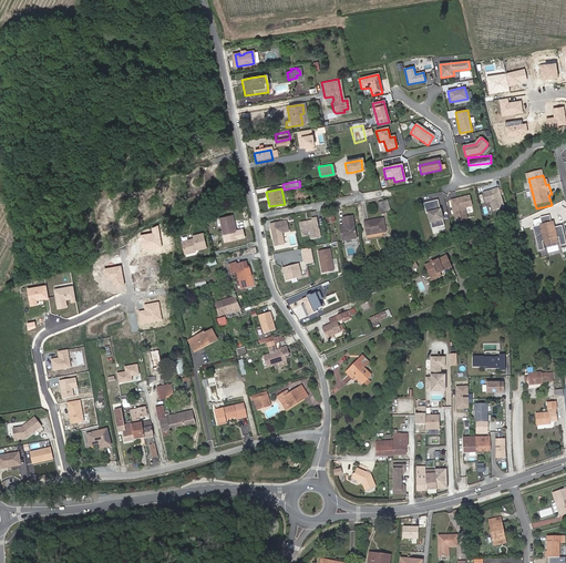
[(490,204),(492,214),(503,212),(498,192),(483,195),(485,204),(490,204)]
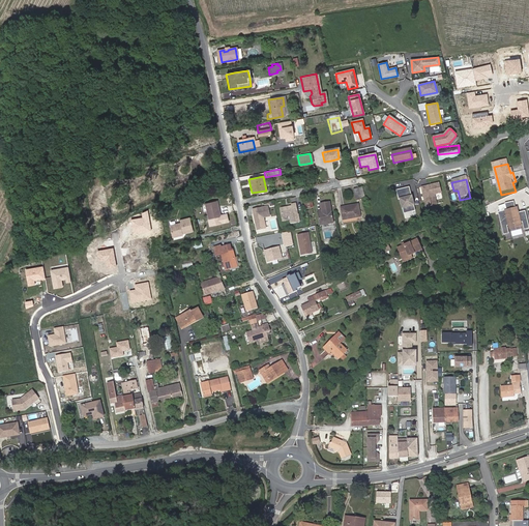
[(425,187),(420,188),(424,208),(436,206),(434,196),(441,195),(439,184),(430,186),(429,187),(425,188),(425,187)]
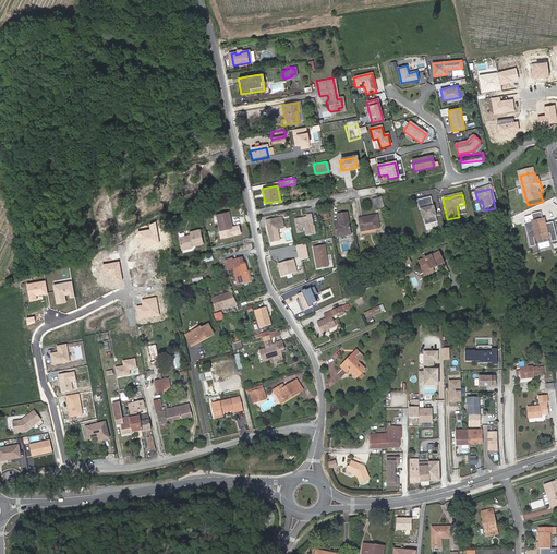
[(421,211),(424,226),(436,224),(431,197),(416,201),(419,211),(421,211)]
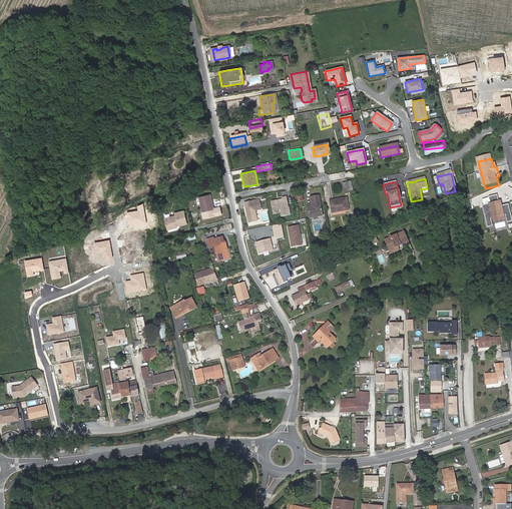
[(343,195),(350,194),(347,182),(340,184),(343,195)]
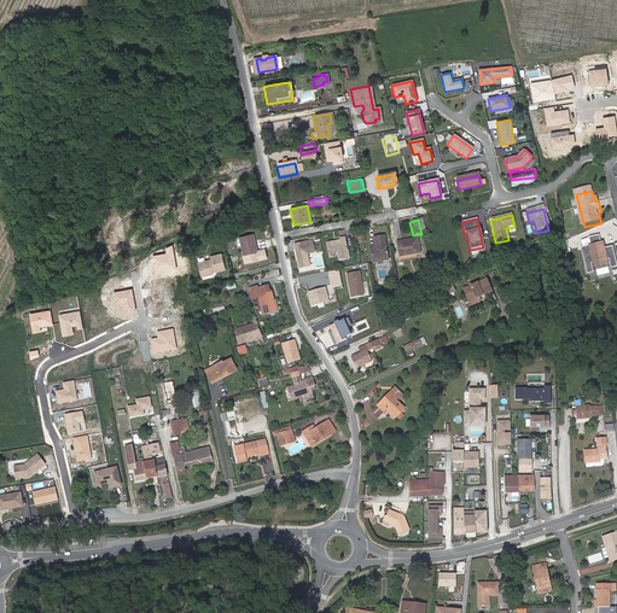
[(359,231),(350,232),(353,245),(361,243),(359,231)]
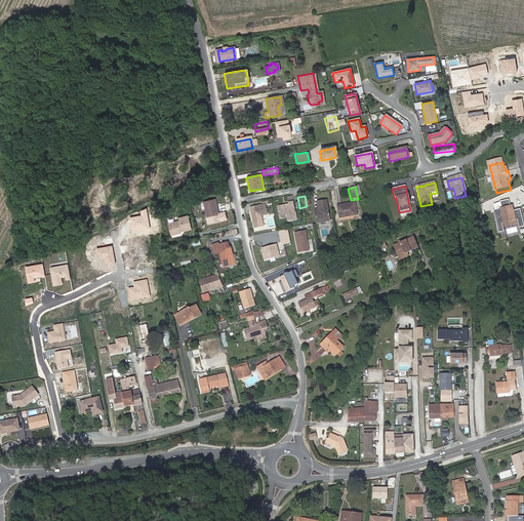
[(212,199),(201,202),(205,218),(216,215),(212,199)]
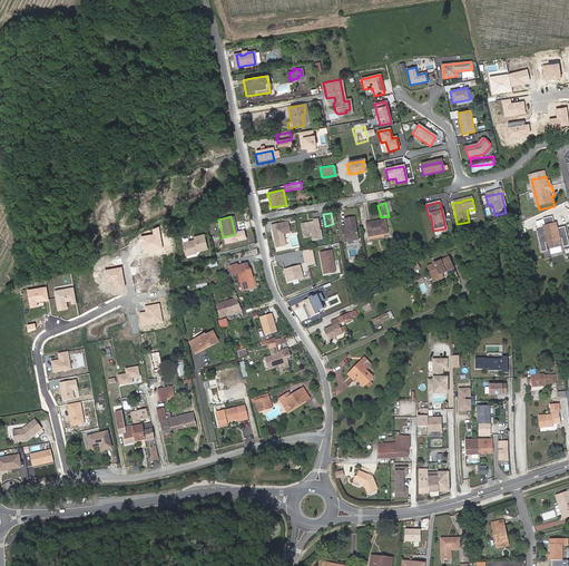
[(310,222),(298,224),(300,234),(307,233),(310,241),(319,238),(315,218),(310,220),(310,222)]
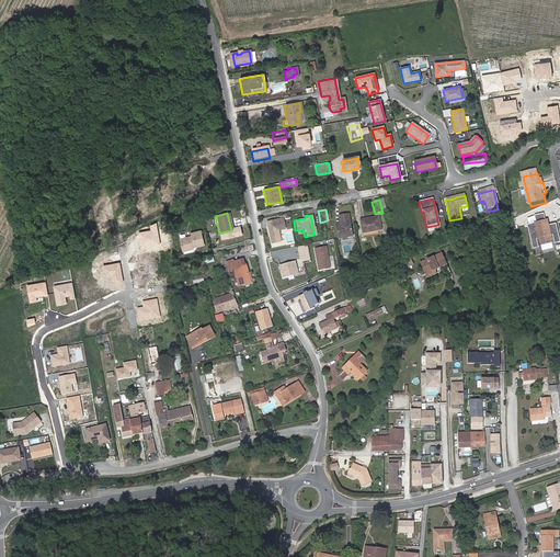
[(558,247),(559,246),(559,229),(559,227),(550,229),(547,217),(538,219),(539,226),(530,228),(537,252),(543,251),(541,247),(544,242),(553,240),(557,242),(558,247)]
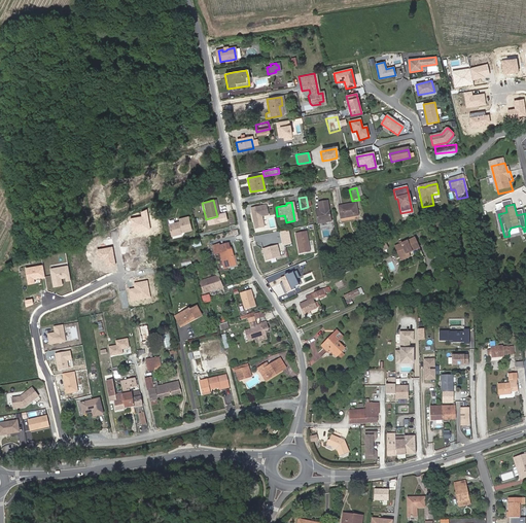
[(248,208),(251,224),(260,223),(258,216),(266,215),(264,205),(248,208)]
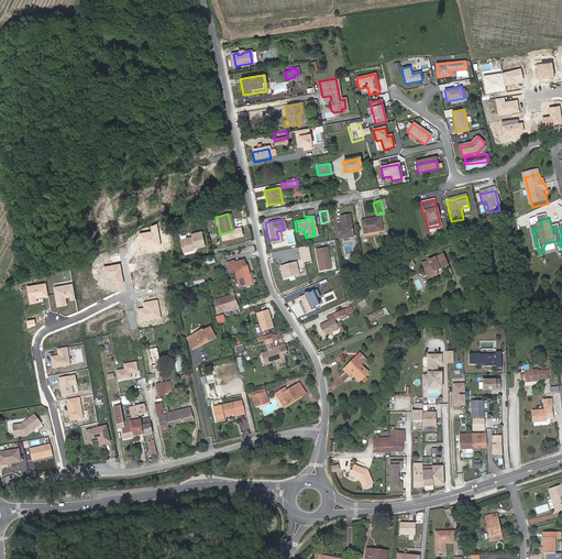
[(346,219),(338,220),(337,221),(338,225),(333,226),(335,240),(350,237),(346,219)]
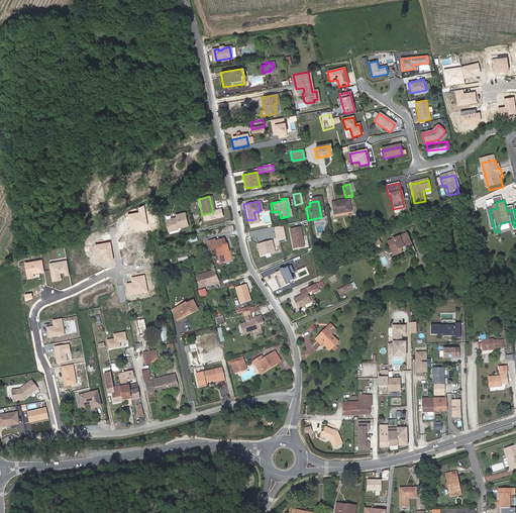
[(330,204),(332,216),(349,213),(346,201),(330,204)]
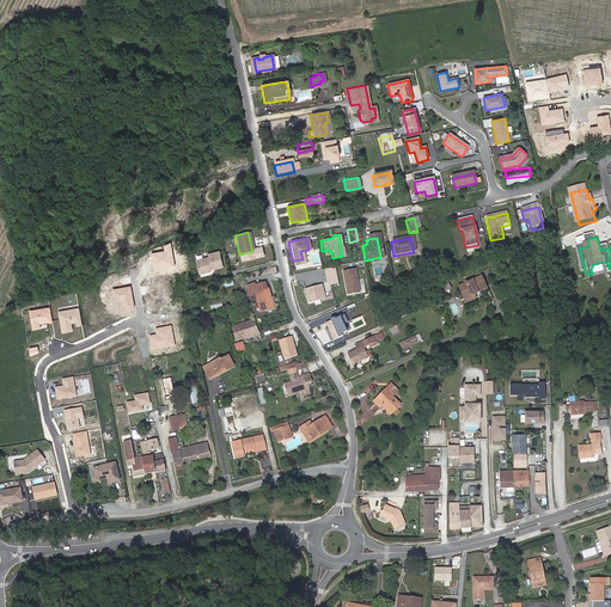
[(207,261),(195,263),(199,276),(208,274),(208,270),(209,270),(211,271),(220,269),(217,255),(207,257),(207,261)]
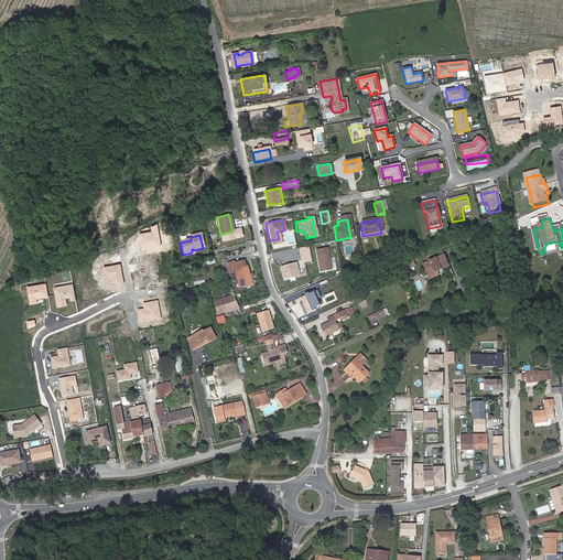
[(298,249),(299,257),(300,262),(301,264),(309,261),(306,250),(305,248),(298,249)]
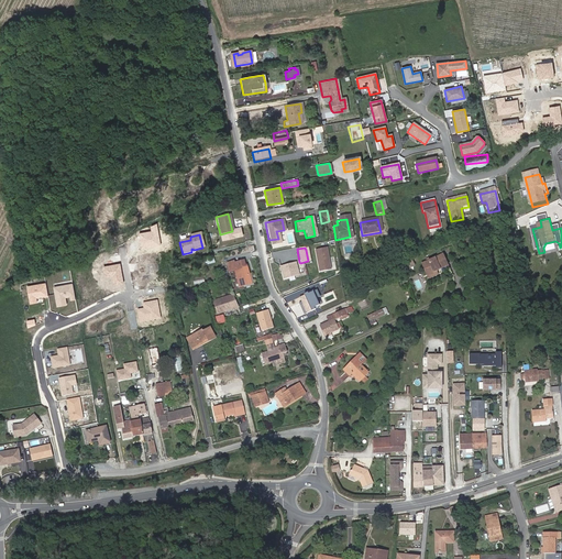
[(312,250),(317,272),(324,270),(323,266),(328,265),(323,248),(312,250)]
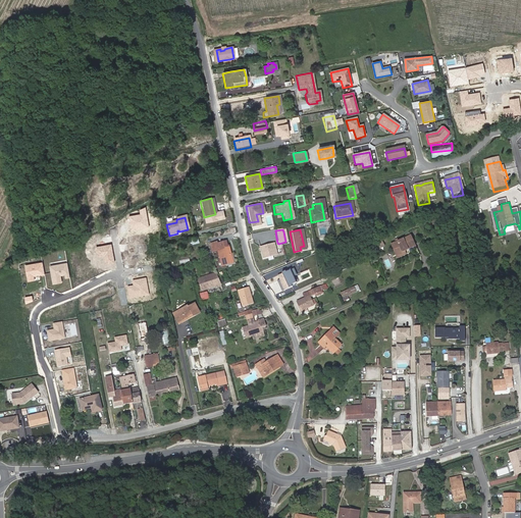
[(213,238),(207,239),(209,247),(214,246),(217,262),(233,258),(229,241),(228,242),(227,236),(213,239),(213,238)]
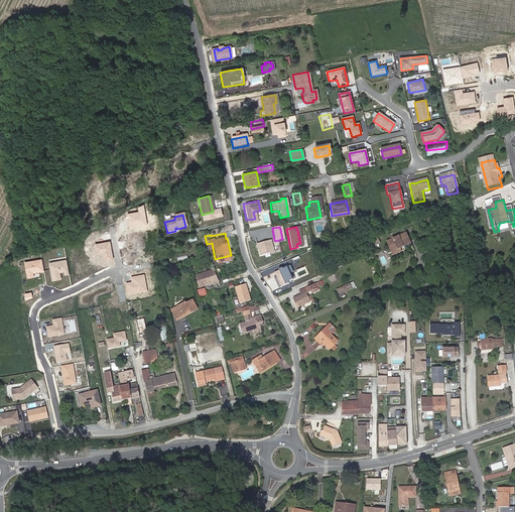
[(407,244),(402,234),(383,243),(388,253),(397,249),(400,247),(398,245),(402,243),(403,246),(407,244)]
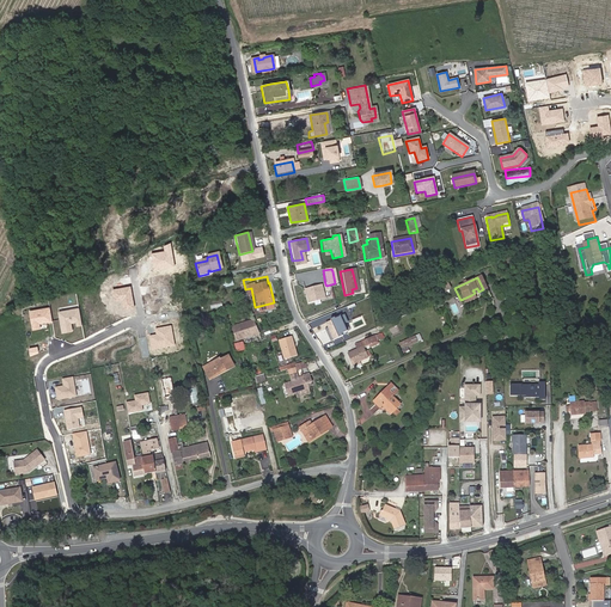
[(303,290),(306,304),(322,299),(319,286),(303,290)]
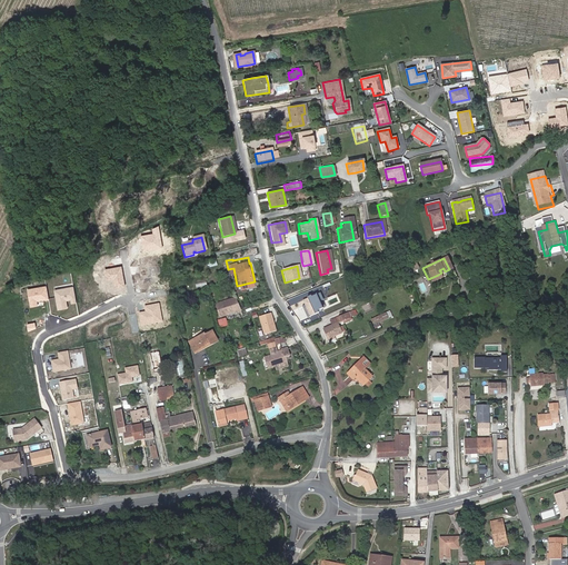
[(26,284),(29,303),(38,300),(38,297),(48,295),(46,280),(26,284)]
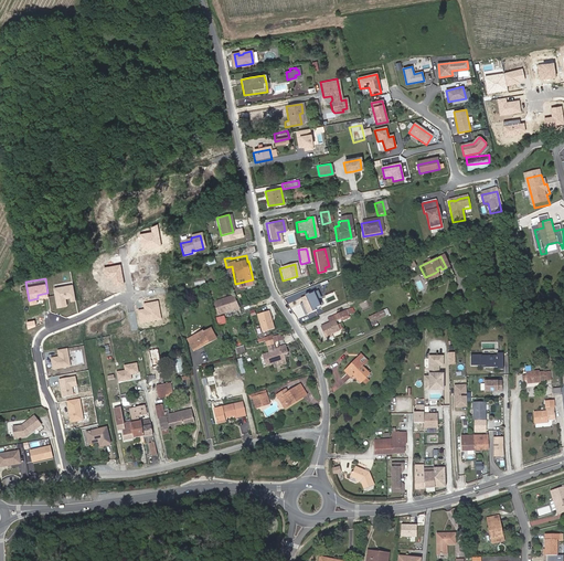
[(68,294),(70,297),(75,296),(73,279),(53,282),(56,303),(67,302),(66,294),(68,294)]
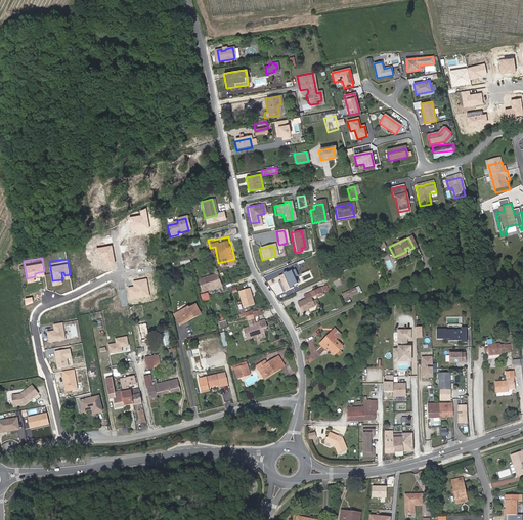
[(220,282),(217,271),(197,276),(198,279),(200,288),(220,282)]
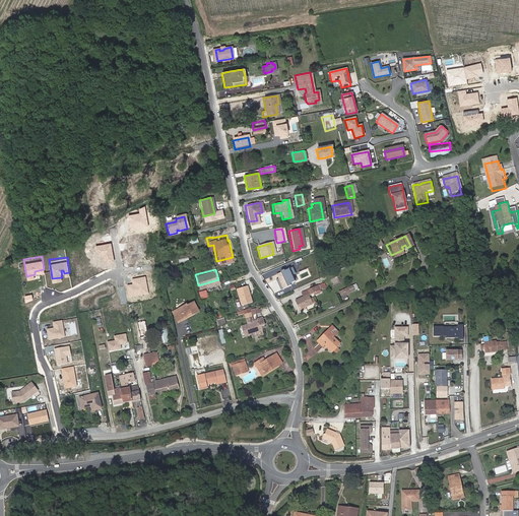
[(274,279),(279,291),(287,287),(286,285),(294,282),(290,275),(292,275),(289,269),(281,272),(280,271),(277,273),(277,274),(273,276),(274,279)]
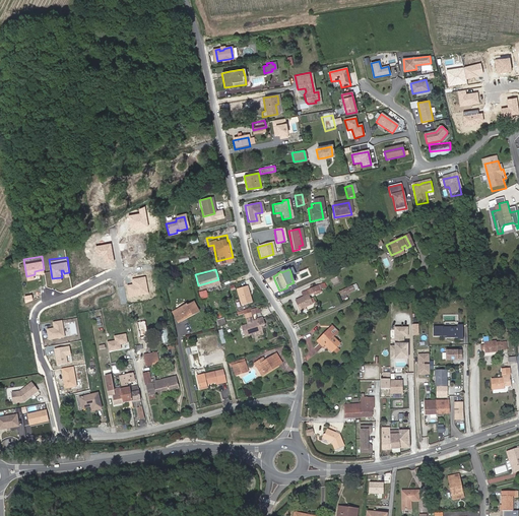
[(246,281),(236,284),(241,301),(251,298),(246,281)]
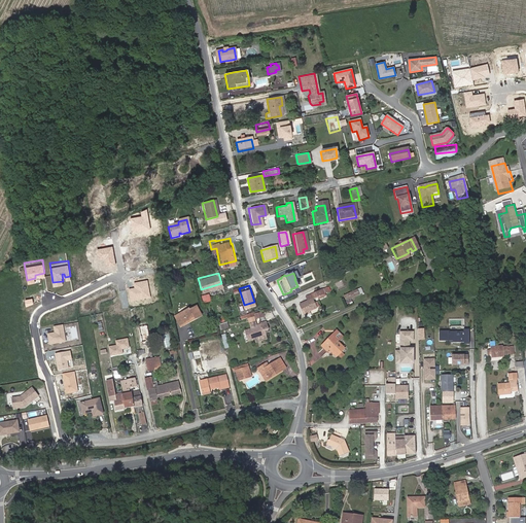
[(208,289),(201,291),(203,299),(210,297),(208,289)]
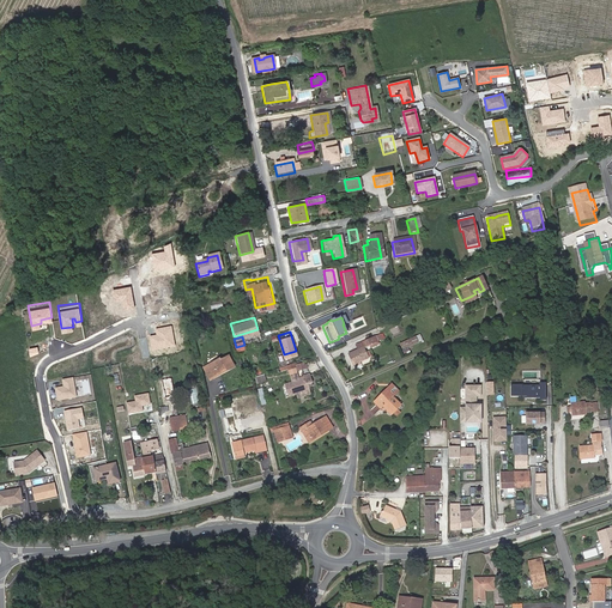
[(373,336),(369,338),(371,344),(367,346),(368,348),(376,345),(376,344),(374,336),(373,336)]
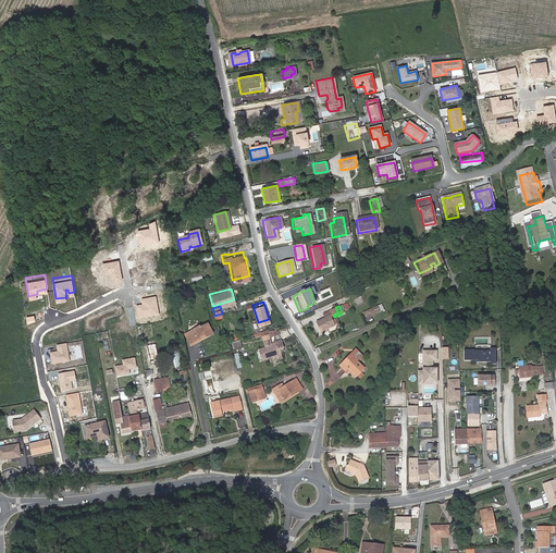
[(313,322),(318,332),(324,330),(332,327),(328,317),(333,315),(337,312),(335,307),(326,310),(325,311),(320,314),(322,318),(313,322)]
